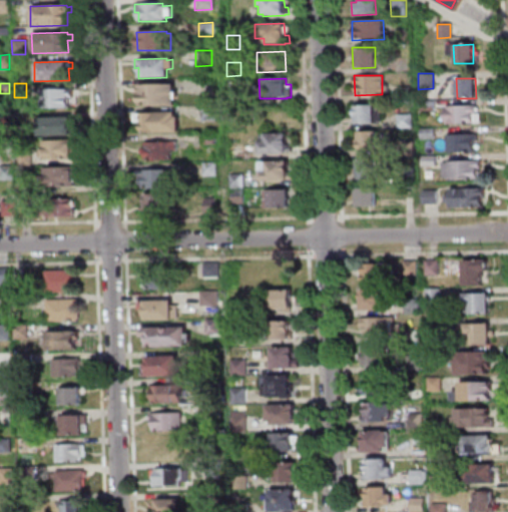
[(173,99),(173,105),(139,106),(139,103),(132,104),(132,94),(138,94),(138,85),(173,84),(173,92),(175,91),(176,99),(173,99)]
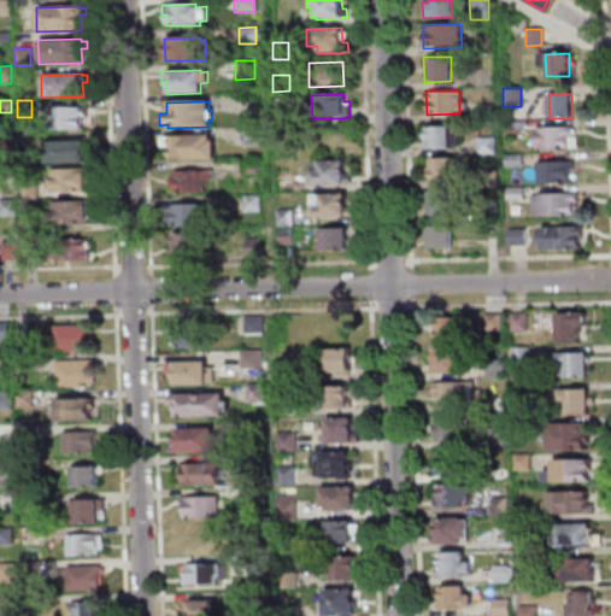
[(476,104),(493,104),(493,119),(476,119),(476,104)]
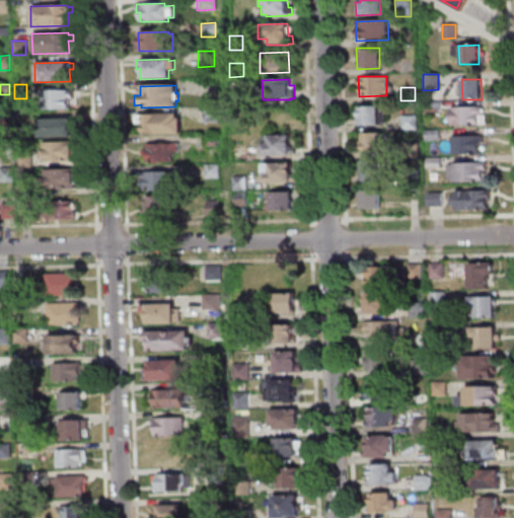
[(42,90),(69,90),(69,92),(72,92),(72,96),(69,96),(70,108),(43,109),(42,90)]
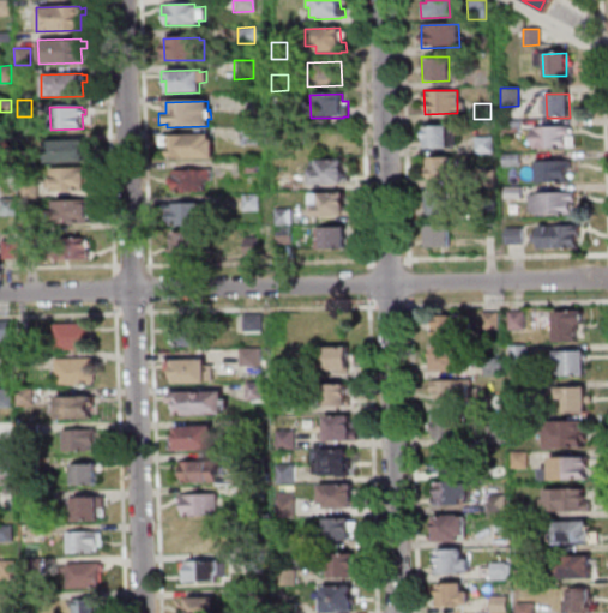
[(518,121),(518,133),(501,134),(501,121),(518,121)]
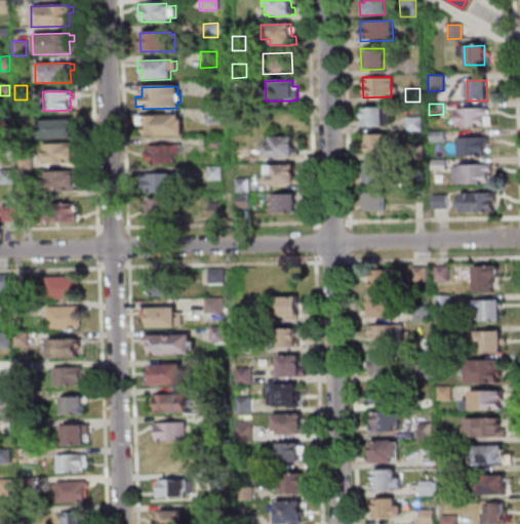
[(218,123),(203,124),(203,109),(218,108),(218,123)]
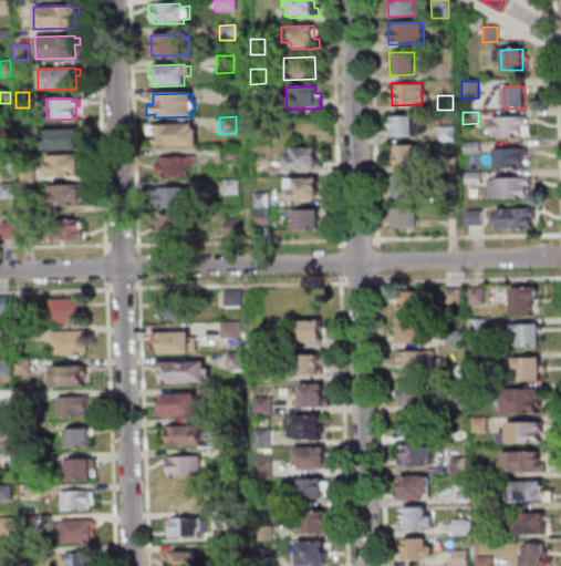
[(419,136),(391,137),(391,117),(418,116),(419,136)]
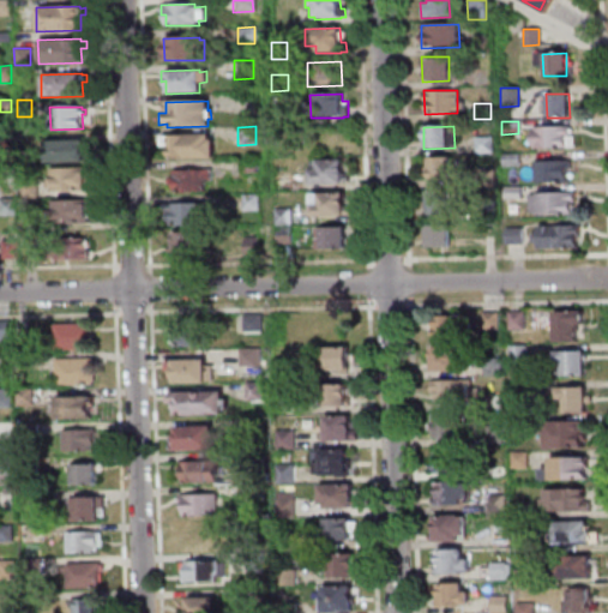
[(533,127),(566,126),(566,149),(533,149),(533,127)]
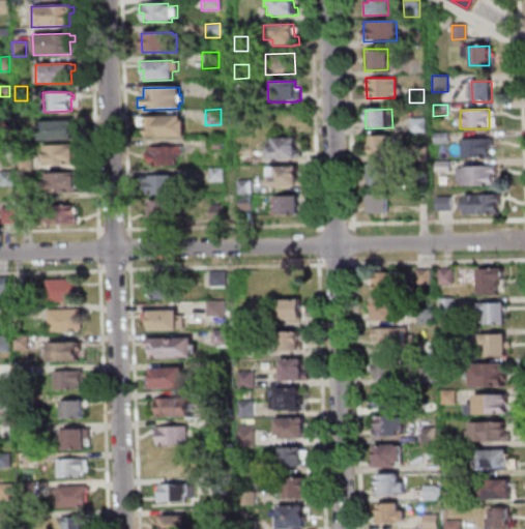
[(10,130),(0,130),(0,114),(10,114),(10,130)]
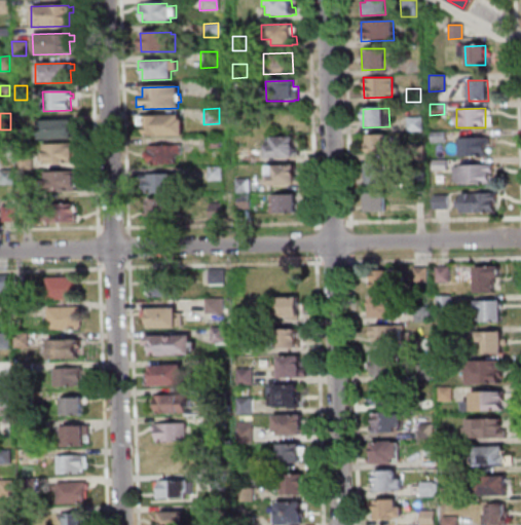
[(145,137),(145,125),(137,125),(137,116),(179,115),(179,120),(182,119),(182,136),(145,137)]
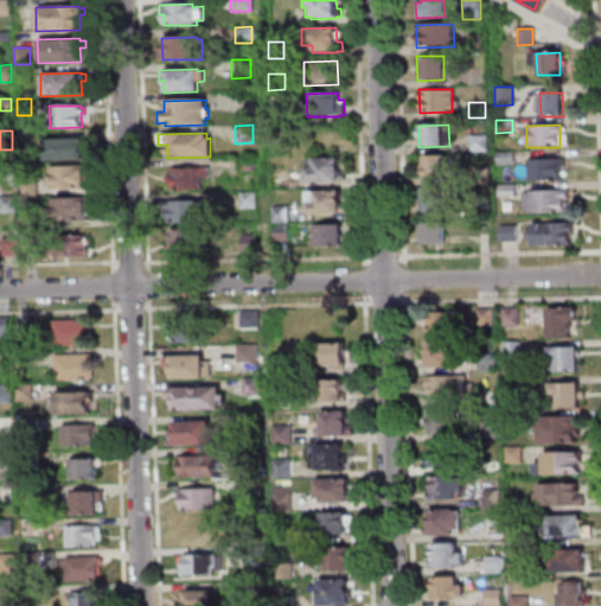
[(486,135),(487,153),(468,153),(467,135),(486,135)]
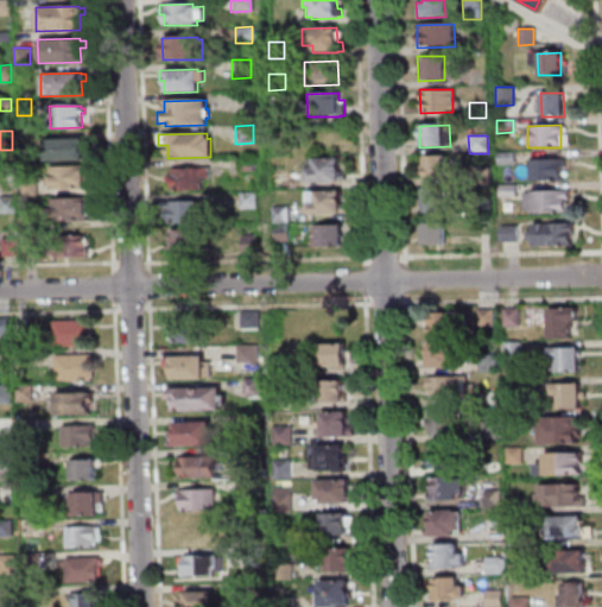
[(44,139),(83,138),(83,160),(45,162),(44,139)]
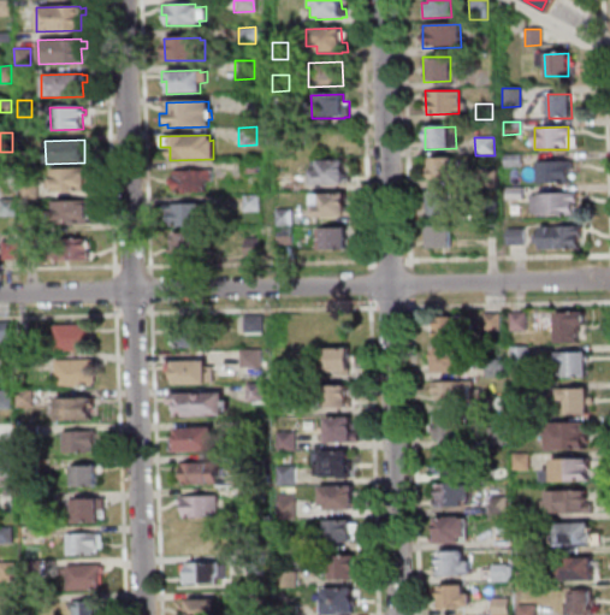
[(520,154),(520,167),(503,167),(503,155),(520,154)]
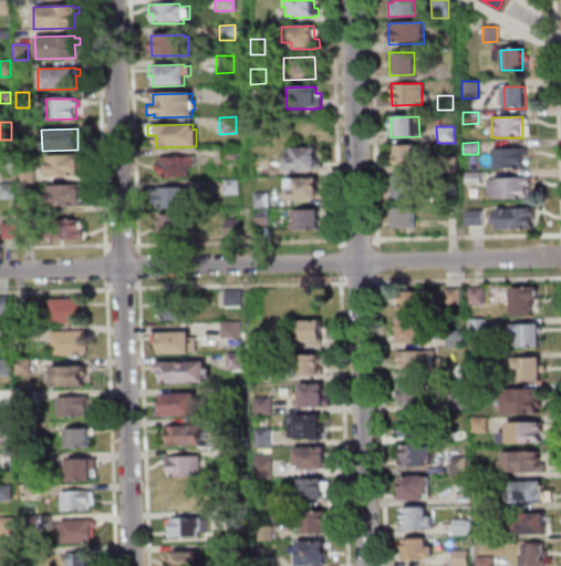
[(394,146),(414,145),(415,166),(394,166),(394,146)]
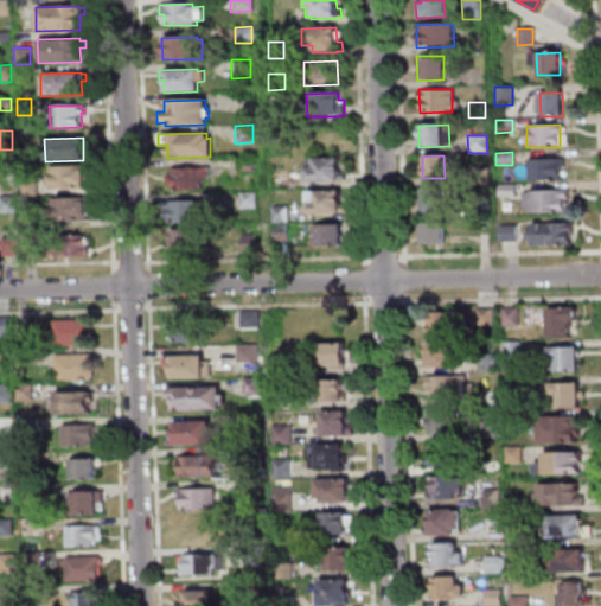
[(340,183),(306,184),(306,159),(339,158),(340,172),(345,172),(345,180),(340,180),(340,183)]
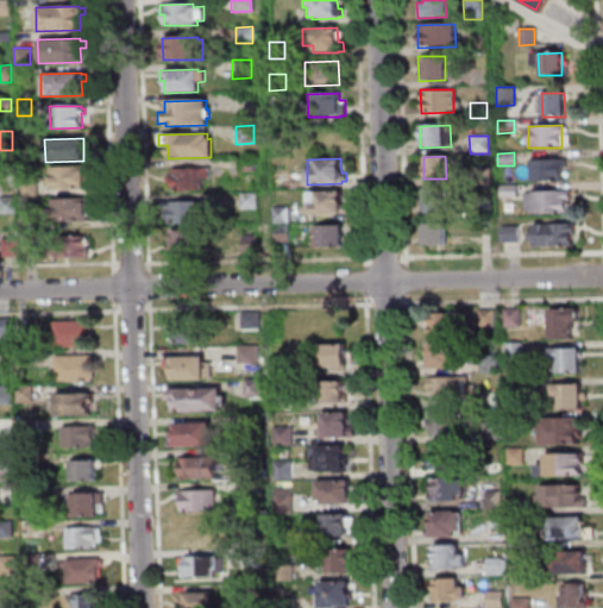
[(237,171),(237,161),(253,160),(253,171),(237,171)]
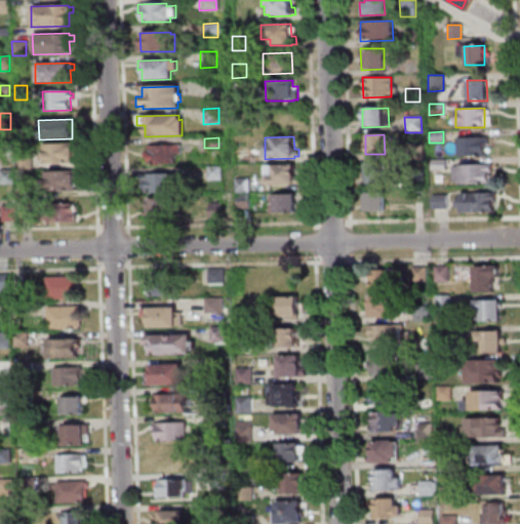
[(456,138),(484,137),(485,155),(456,156),(456,138)]
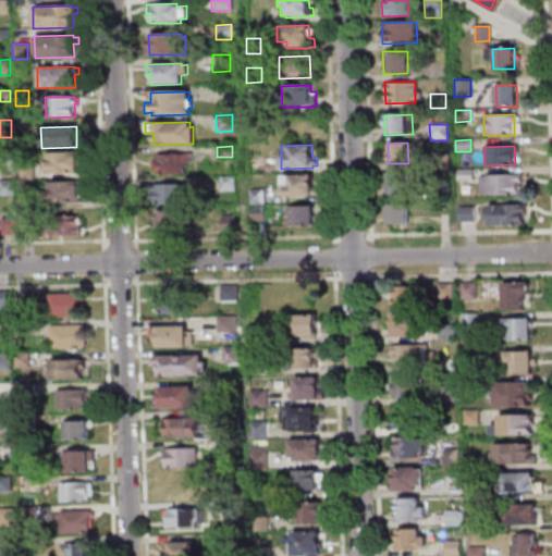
[(0,151),(12,150),(12,165),(0,165),(0,151)]
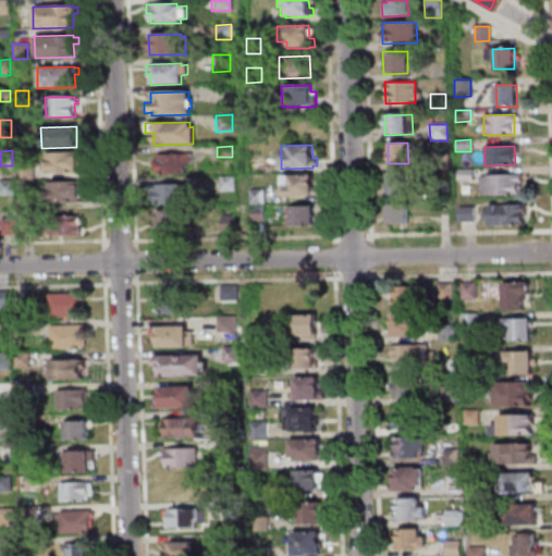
[(44,152),(83,151),(83,162),(77,163),(78,173),(45,174),(44,152)]
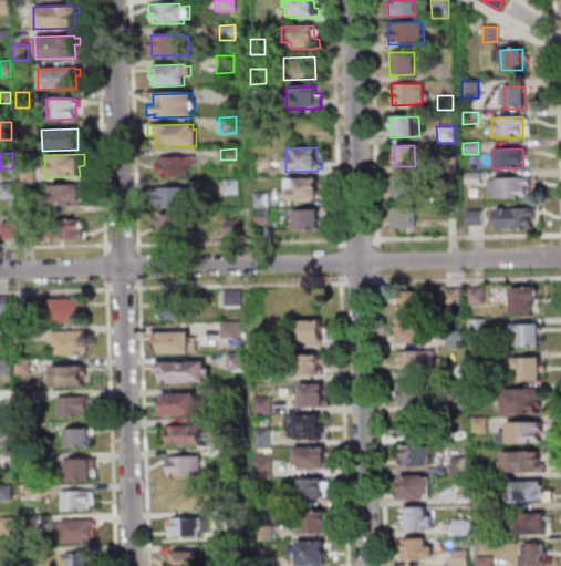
[(438,156),(453,155),(454,173),(439,173),(438,156)]
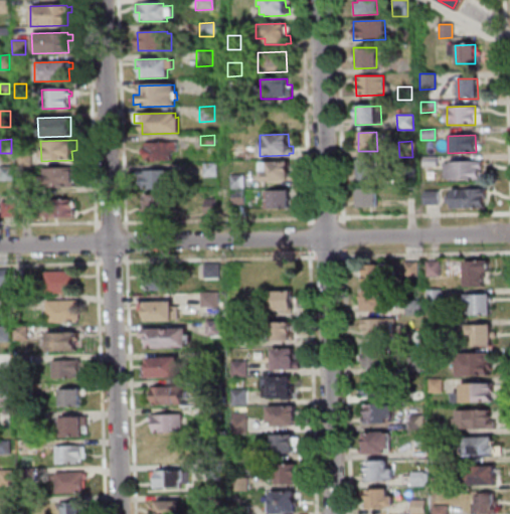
[(143,148),(143,143),(174,143),(175,152),(169,152),(169,161),(143,162),(143,155),(140,155),(140,148),(143,148)]
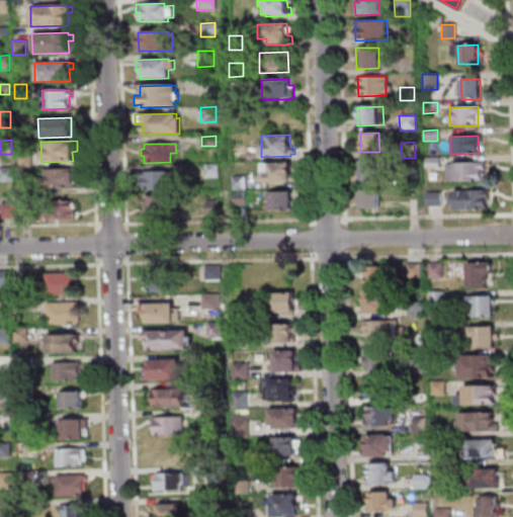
[(16,153),(29,153),(29,167),(16,167),(16,153)]
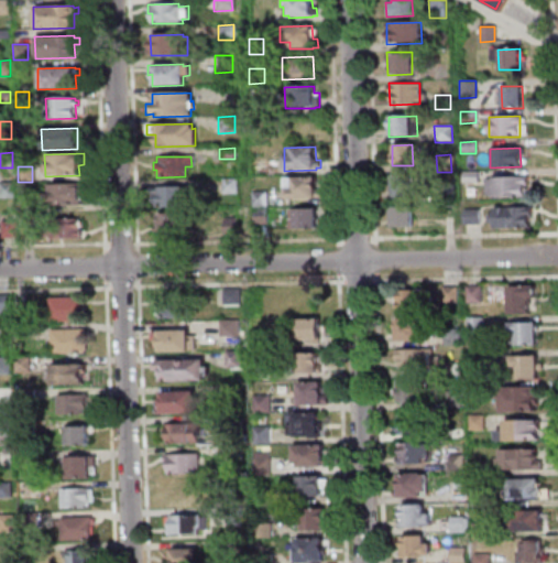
[(392,175),(411,175),(412,185),(419,185),(419,195),(412,195),(412,198),(392,198),(392,175)]
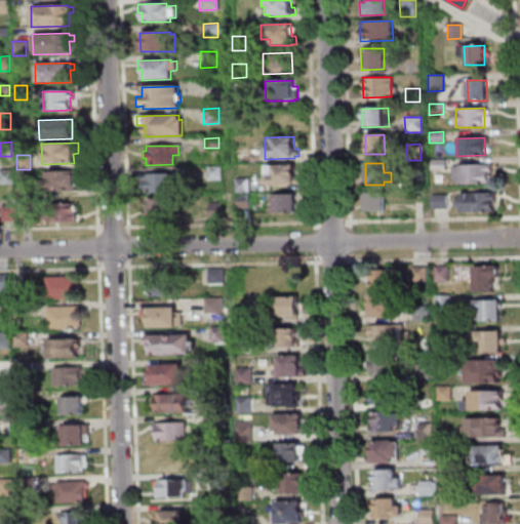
[(294,186),(266,187),(266,166),(294,165),(294,176),(300,176),(300,185),(294,185),(294,186)]
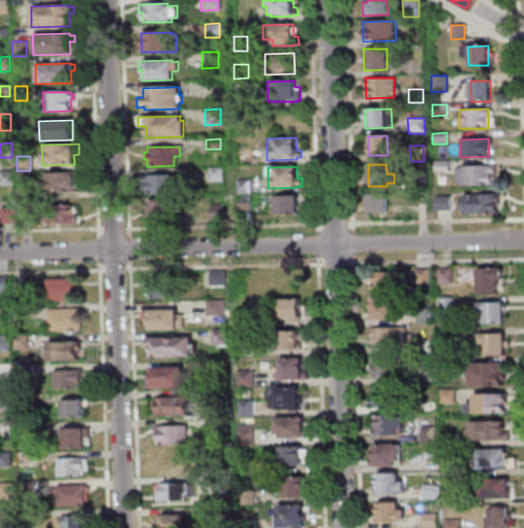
[(491,166),(491,186),(460,187),(459,166),(491,166)]
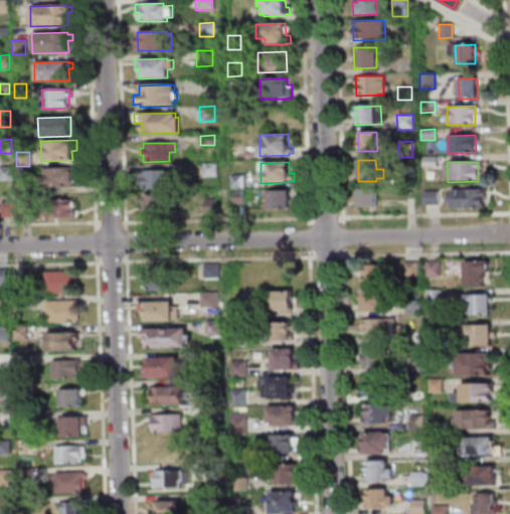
[(215,177),(200,177),(200,163),(215,163),(215,177)]
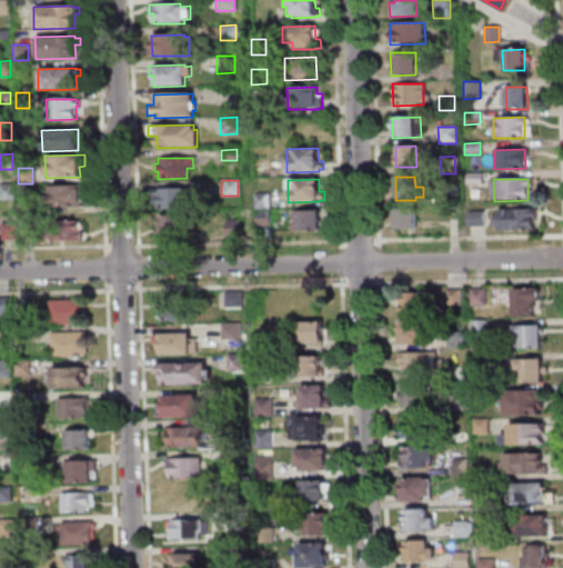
[(13,199),(0,200),(0,185),(13,185),(13,199)]
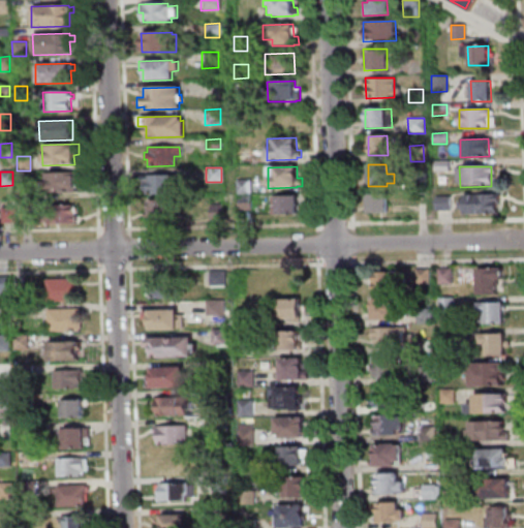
[(41,173),(80,172),(80,182),(74,183),(74,191),(42,191),(41,173)]
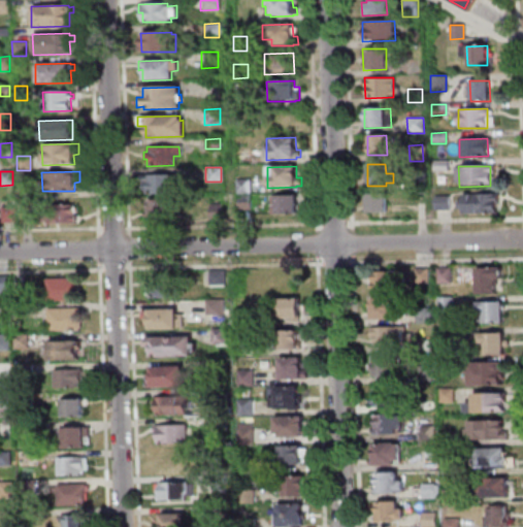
[(410,173),(423,173),(424,189),(411,189),(410,173)]
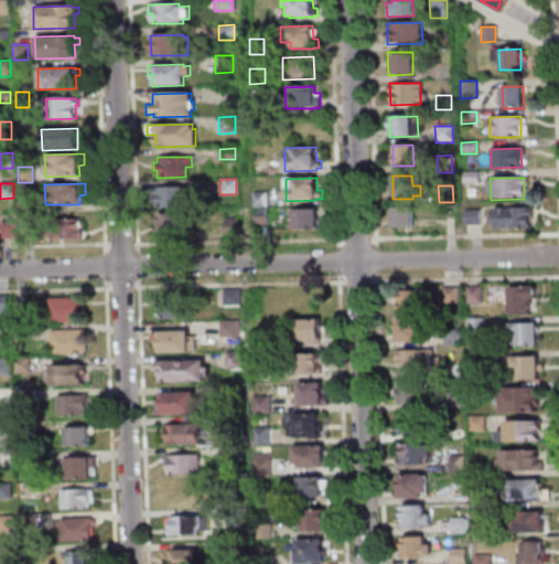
[(189,194),(191,194),(191,208),(153,208),(153,192),(149,192),(148,188),(189,187),(189,194)]
